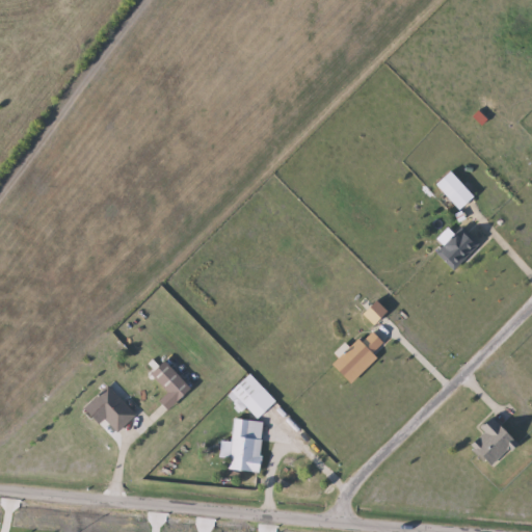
[(437,185),(451,170),(476,195),(462,209),(437,185)]
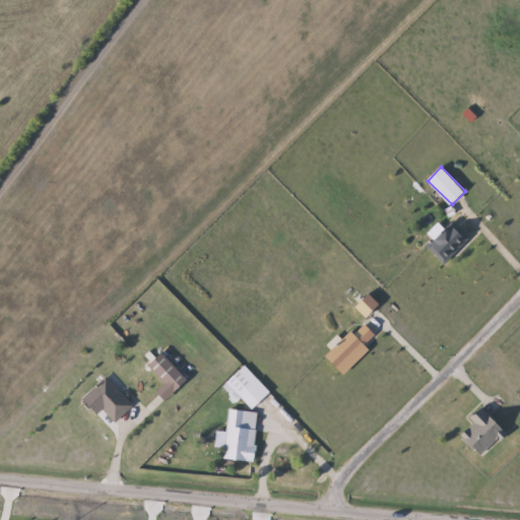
[(444,264),(427,247),(448,225),(458,236),(463,232),(469,239),(444,264)]
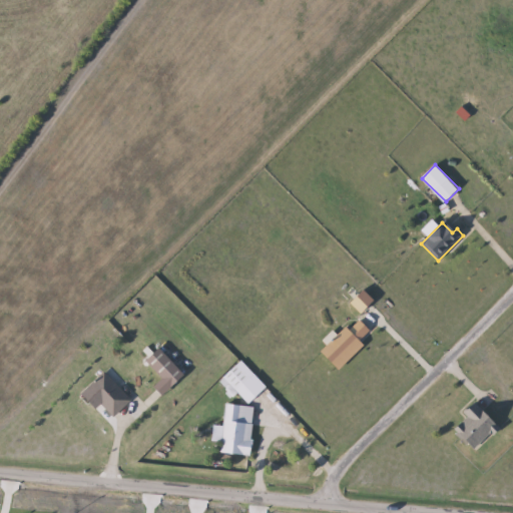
[(223,379),(238,365),(250,378),(236,392),(223,379)]
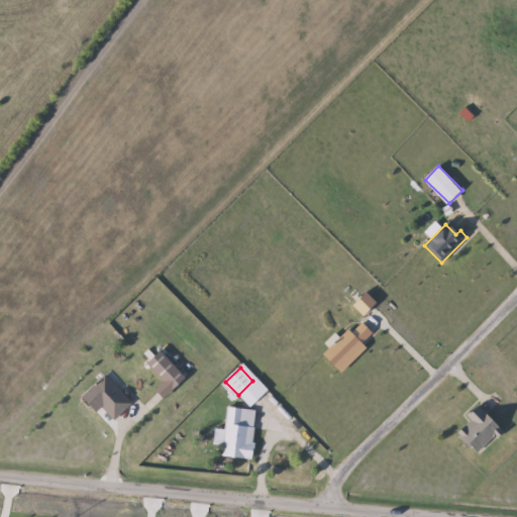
[(113,421),(87,392),(106,375),(132,404),(113,421)]
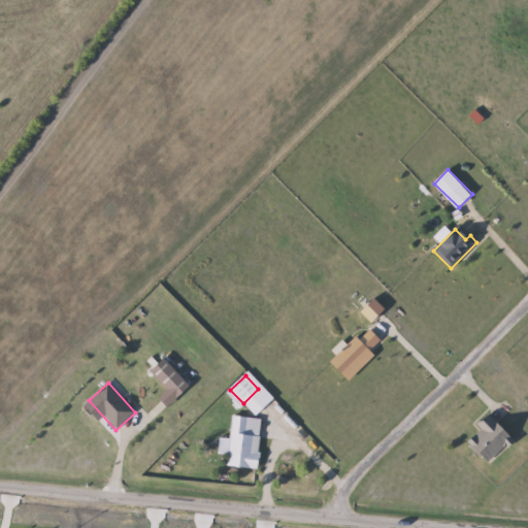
[(469,443),(483,428),(479,425),(489,414),(515,435),(492,462),(469,443)]
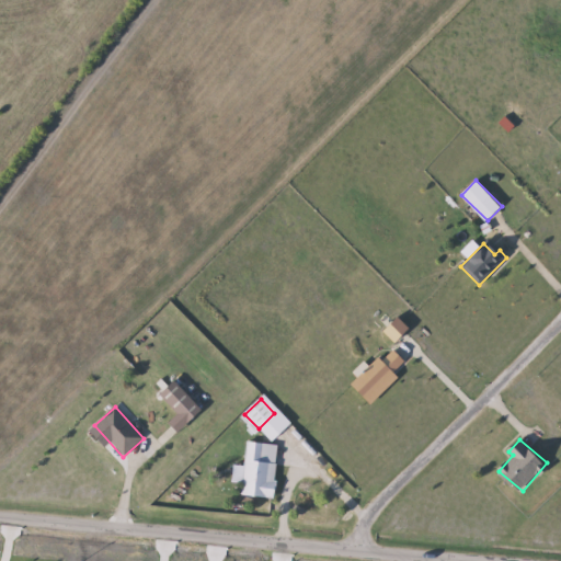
[(241,493),(250,442),(265,444),(262,461),(279,464),(274,499),(241,493)]
